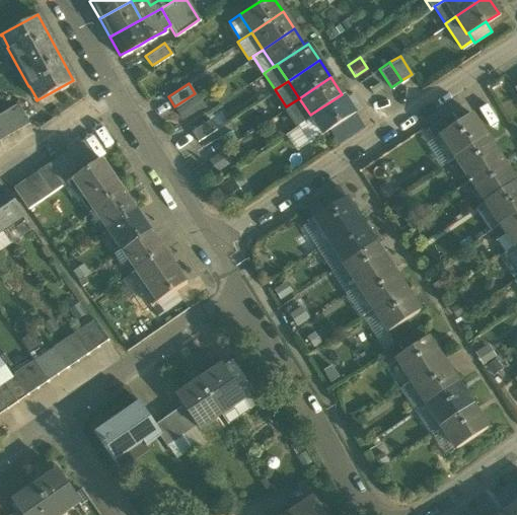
[(197,92),(174,107),(182,119),(204,104),(197,92)]
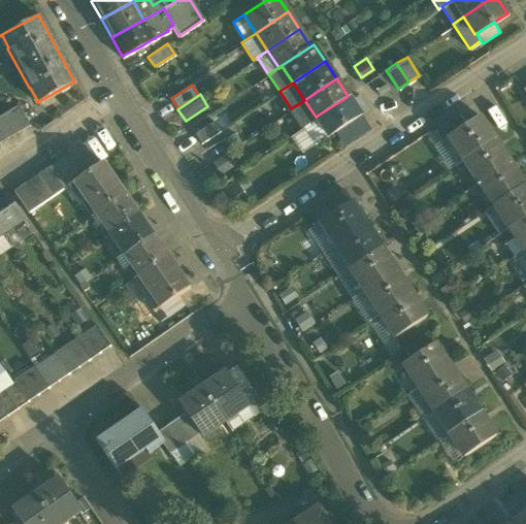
[(348,96),(316,117),(327,135),(333,131),(360,113),(348,96)]
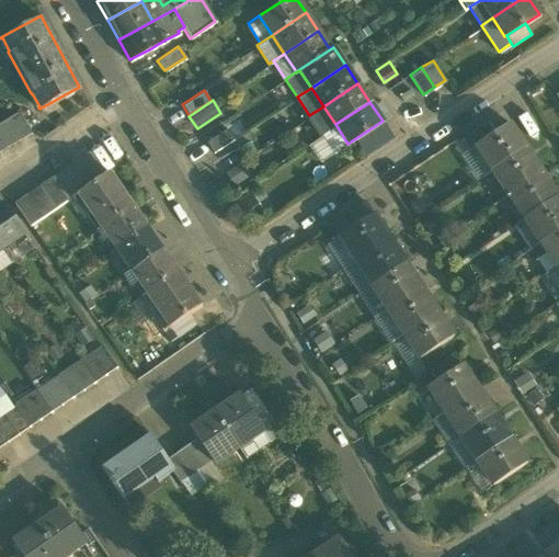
[(321,134),(335,124),(323,106),(309,115),(308,115),(321,134)]
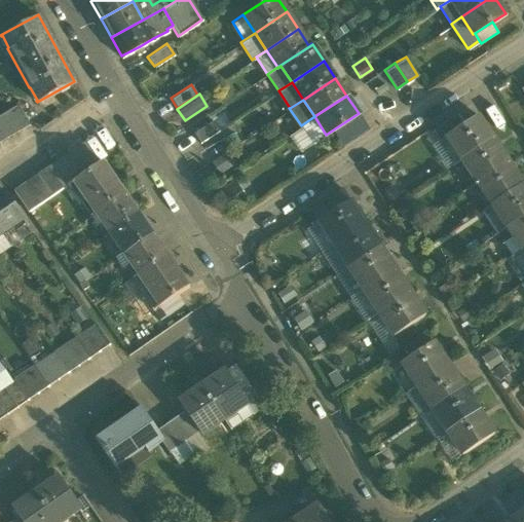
[(0,140),(29,123),(17,104),(0,113),(0,140)]
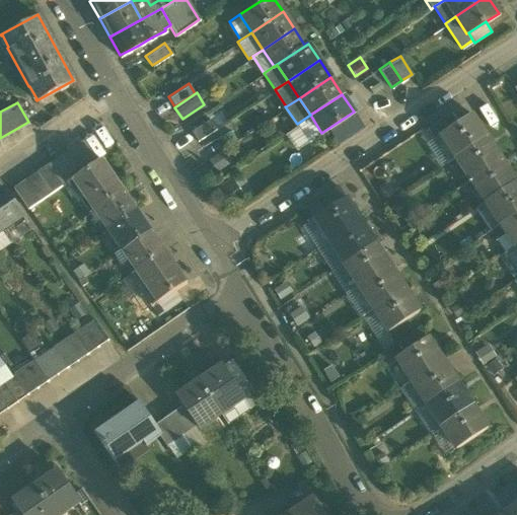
[(426,127),(433,137),(438,133),(456,121),(449,111),(426,127)]
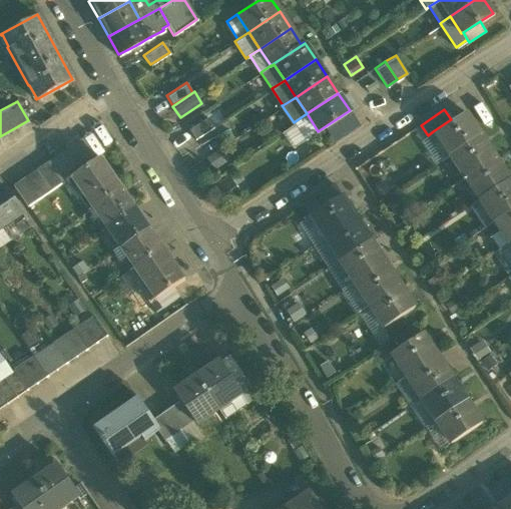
[(324,127),(334,142),(359,125),(350,110),(324,127)]
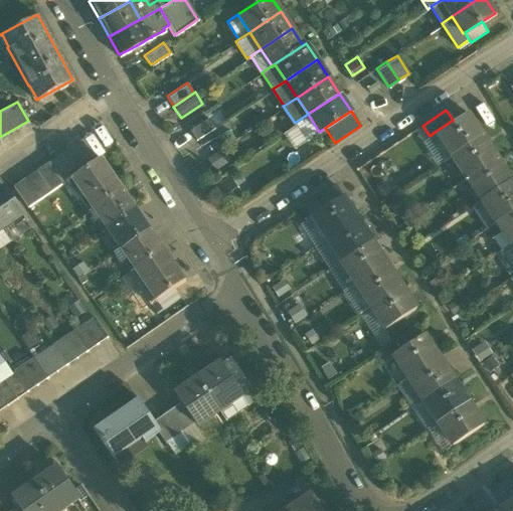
[(435,132),(451,155),(482,134),(467,111),(453,120),(435,132)]
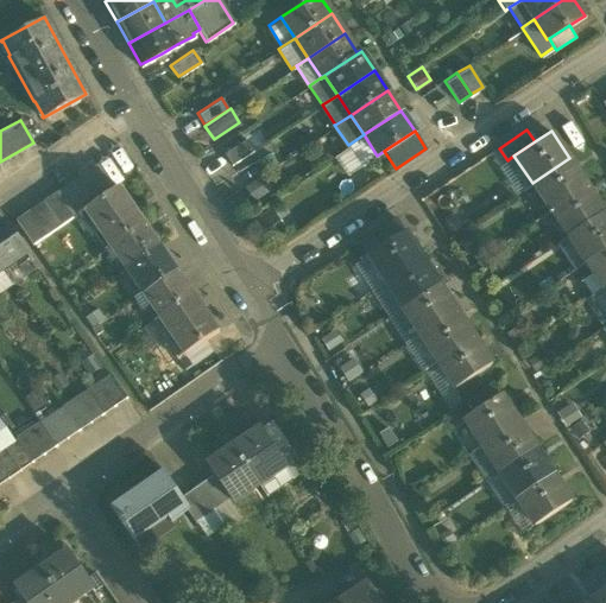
[(361,166),(377,156),(364,134),(348,145),(361,166)]
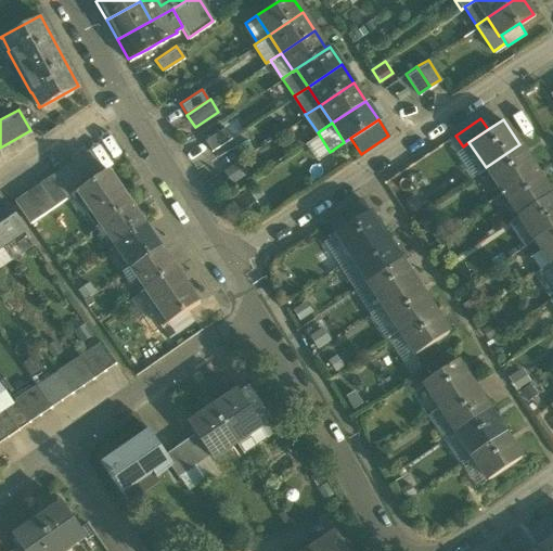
[(203,139),(209,150),(230,137),(223,126),(203,139)]
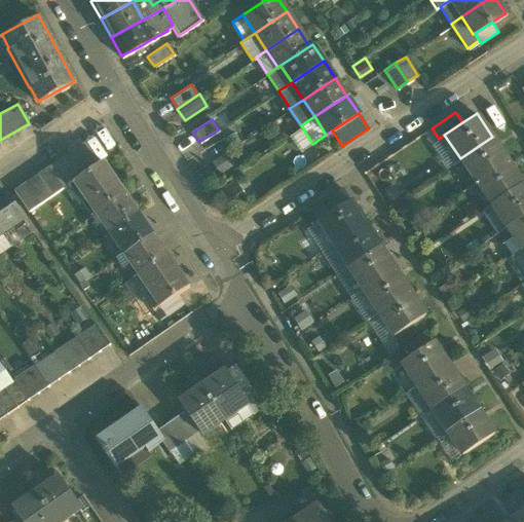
[(312,144),(301,125),(287,135),(299,152),(312,144)]
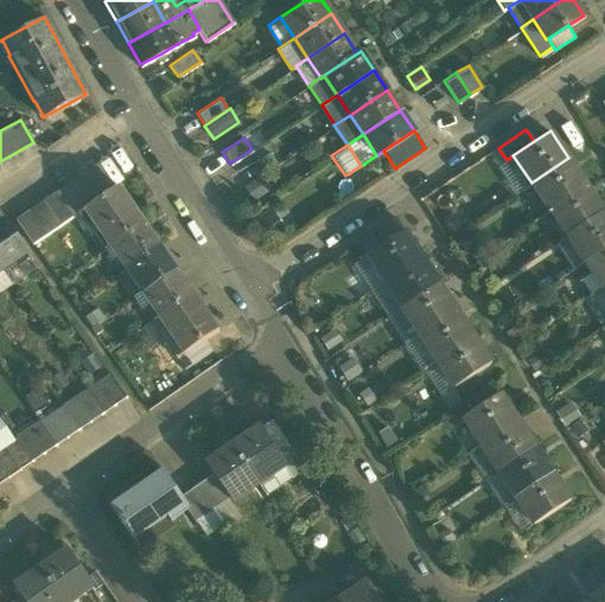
[(513,155),(507,160),(497,166),(515,193),(532,183),(513,155)]
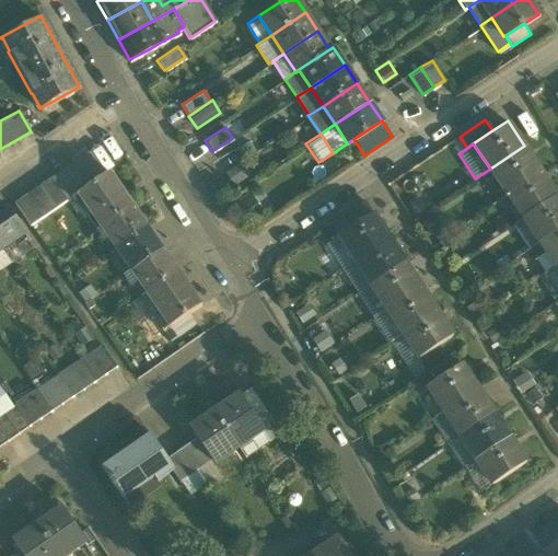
[(539,170),(524,146),(490,169),(506,193),(539,170)]
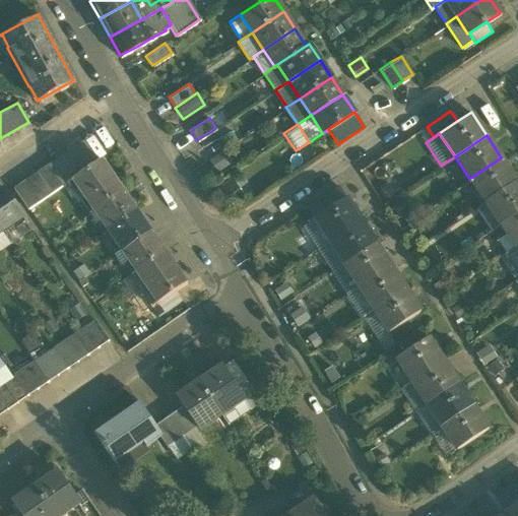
[(83,139),(71,147),(85,168),(96,159),(83,139)]
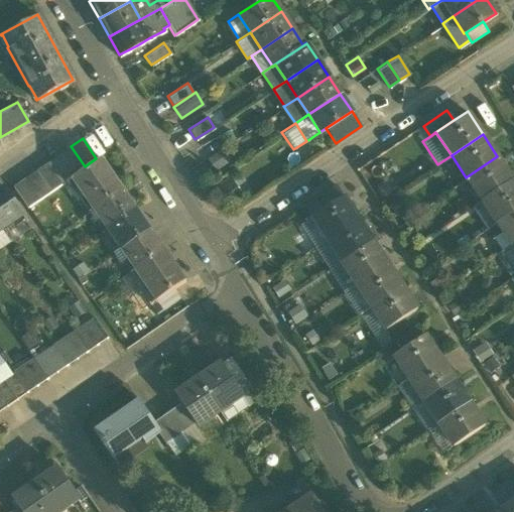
[(73,174),(85,166),(71,146),(59,154),(73,174)]
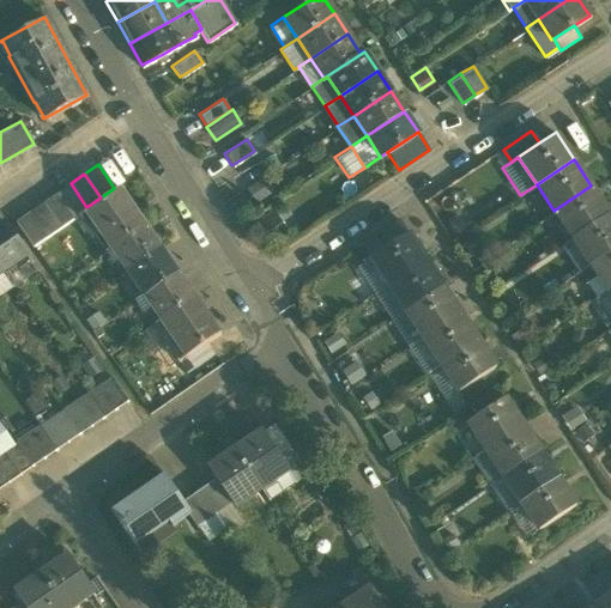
[(273,189),(264,175),(246,187),(255,201),(273,189)]
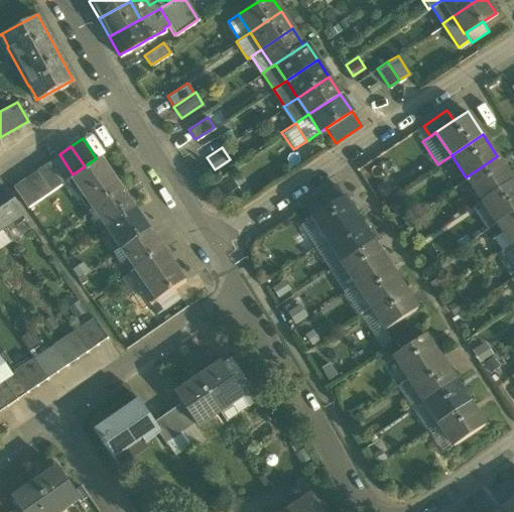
[(71,175),(73,174),(59,154),(47,162),(61,182),(71,175)]
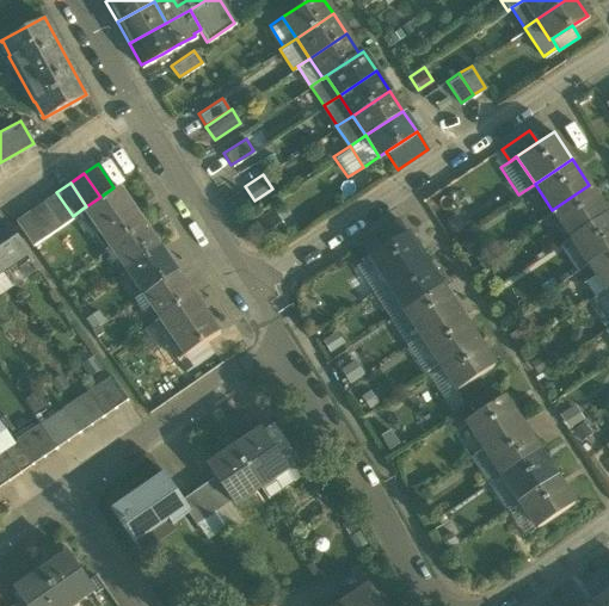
[(84,208),(110,246),(142,222),(117,185),(114,187),(100,197),(86,206),(84,208)]
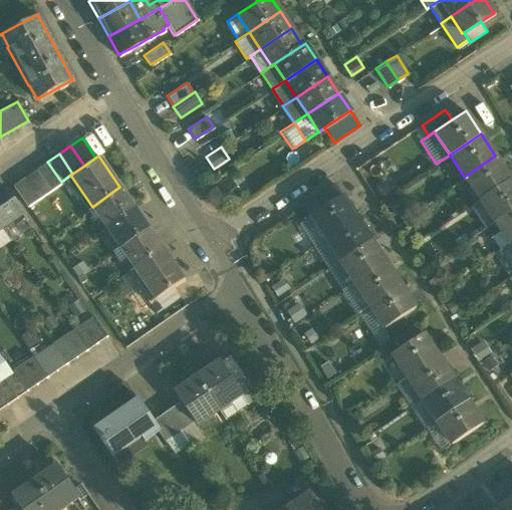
[(510,178),(495,156),(464,177),(479,199),(510,178)]
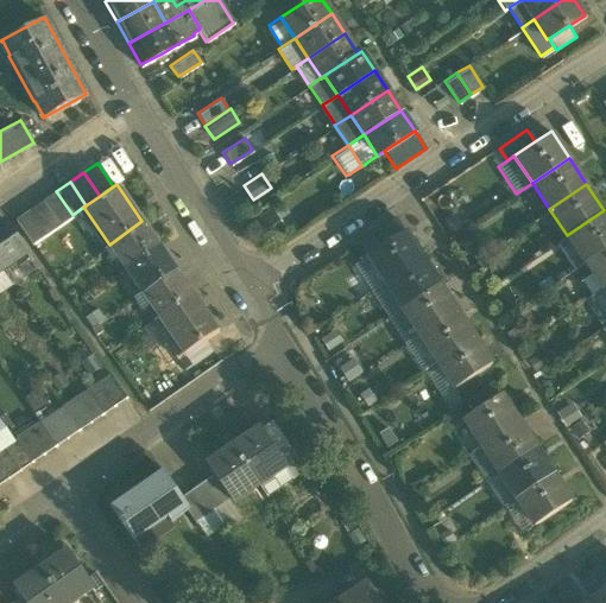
[(58,224),(73,215),(56,191),(43,201),(58,224)]
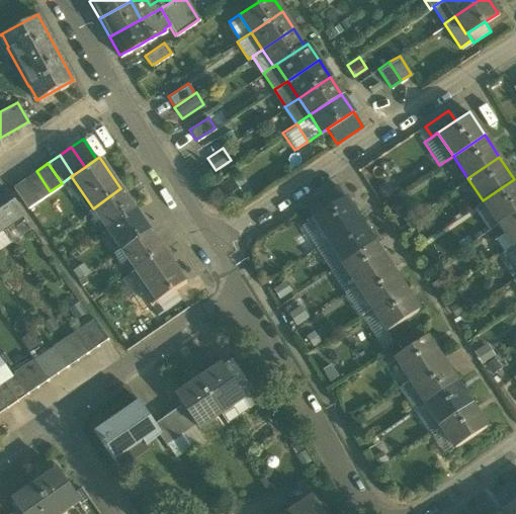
[(38,198),(50,191),(36,171),(24,179),(38,198)]
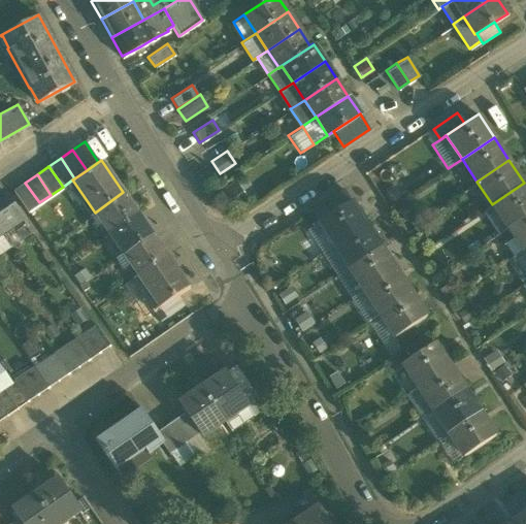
[(248,198),(235,177),(219,189),(231,208),(248,198)]
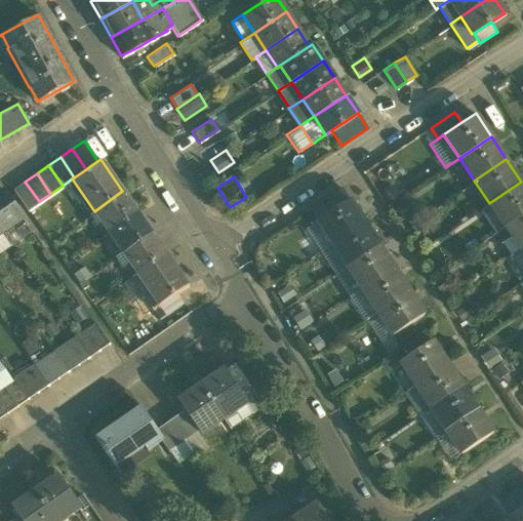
[(27,209),(39,201),(25,182),(13,190),(27,209)]
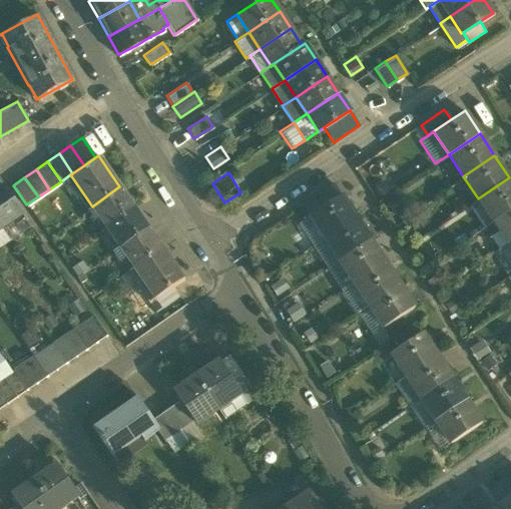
[(510,207),(510,180),(509,177),(478,198),(493,220),(510,207)]
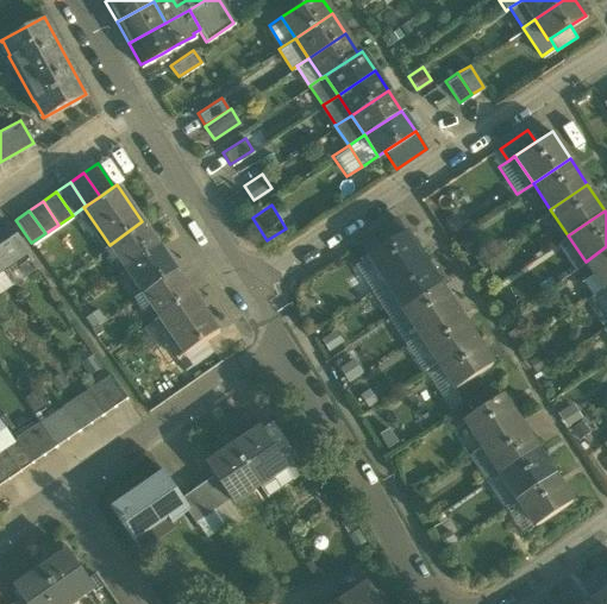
[(358,241),(367,255),(404,230),(395,216),(358,241)]
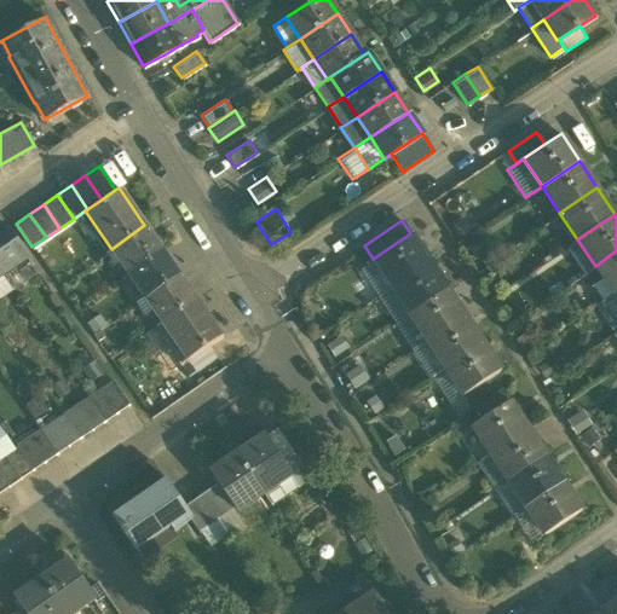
[(3,222),(0,224),(0,270),(3,273),(27,256),(3,222)]
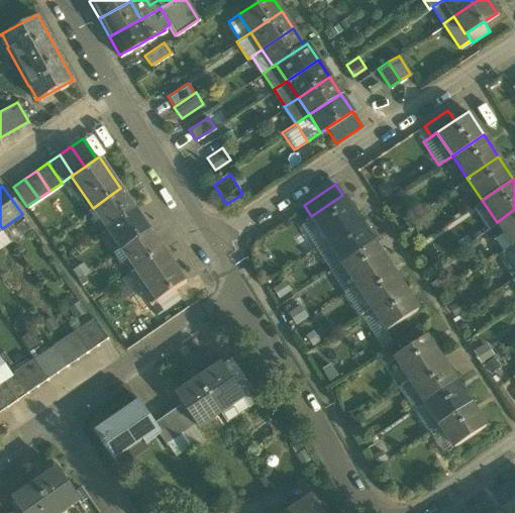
[(134,208),(120,188),(93,208),(106,227),(134,208)]
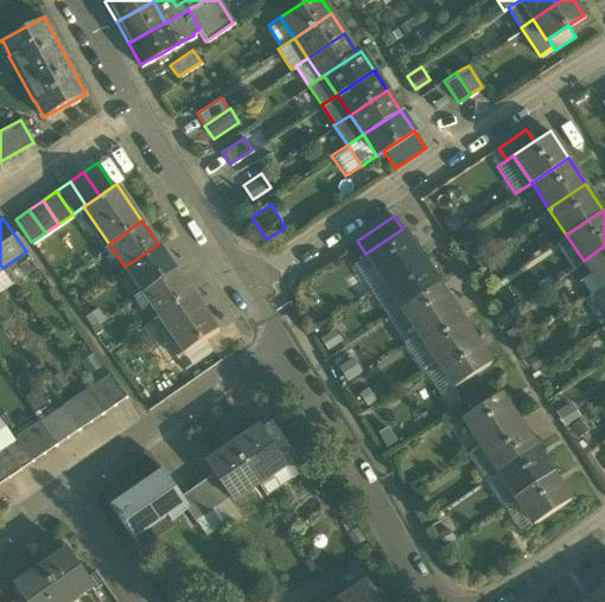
[(365,254),(383,280),(420,256),(402,229),(365,254)]
